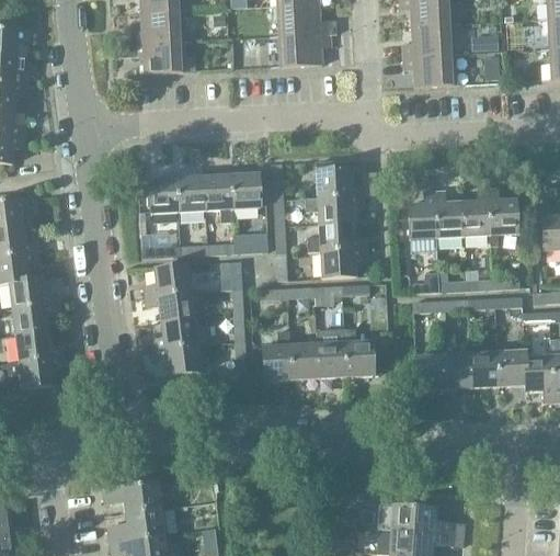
[(139,0),(140,12),(182,9),(181,0),(139,0)]
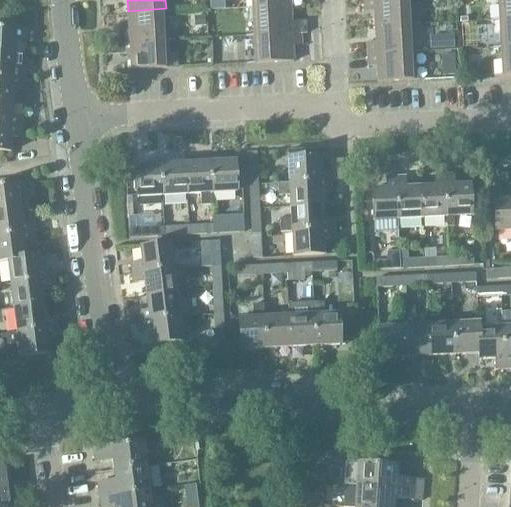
[(374,7),(375,22),(412,20),(410,0),(364,0),(365,7),(374,7)]
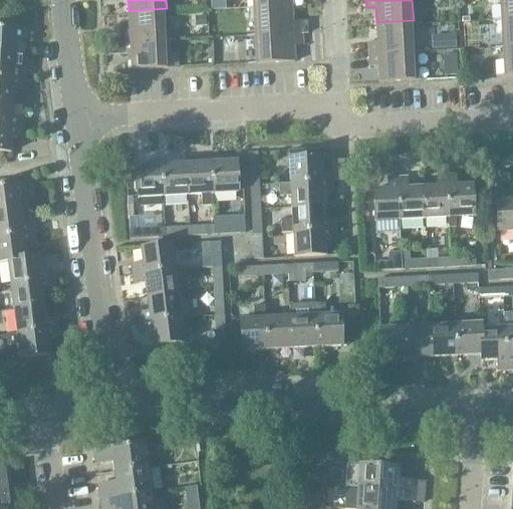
[(499,0),(501,16),(512,14),(512,0),(499,0)]
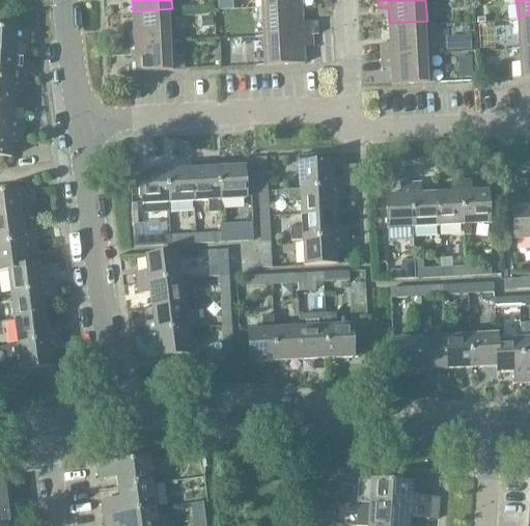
[(262,4),(265,32),(311,30),(311,18),(302,18),(301,1),(262,4)]
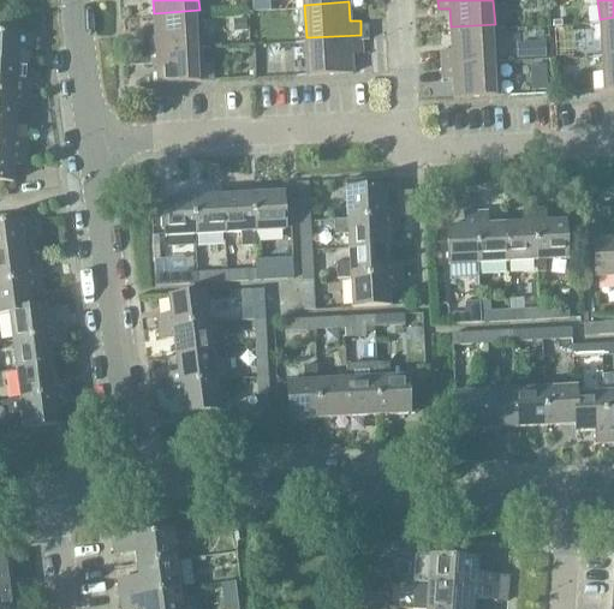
[(144,33),(144,47),(201,43),(200,10),(154,13),(155,31),(144,33)]
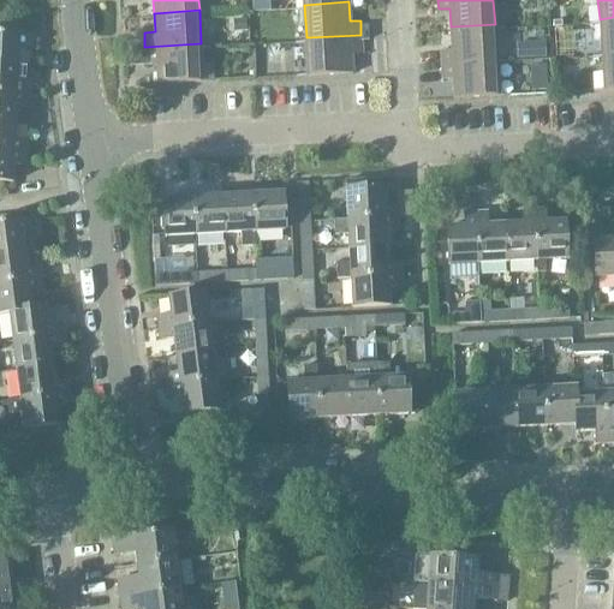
[(613,17),(600,19),(602,52),(613,51),(613,17)]
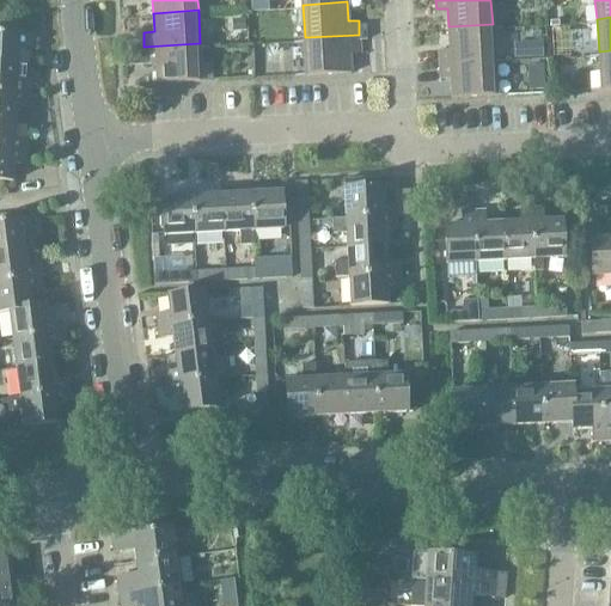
[(438,46),(439,60),(495,57),(493,24),(448,26),(450,46),(438,46)]
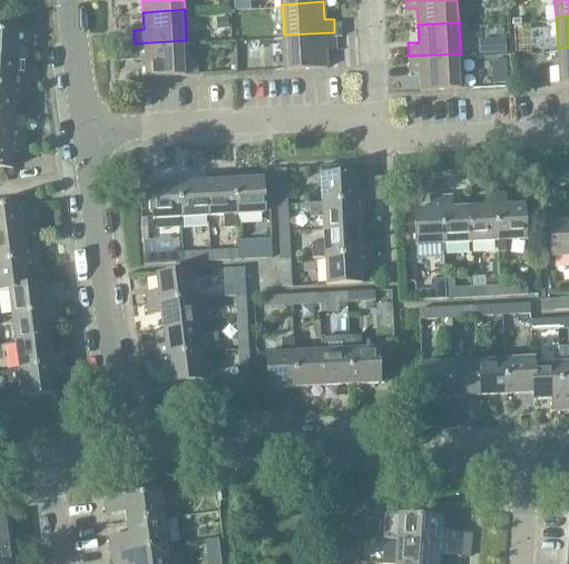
[(0,55),(16,56),(17,41),(29,41),(30,31),(18,30),(18,29),(0,27),(0,55)]
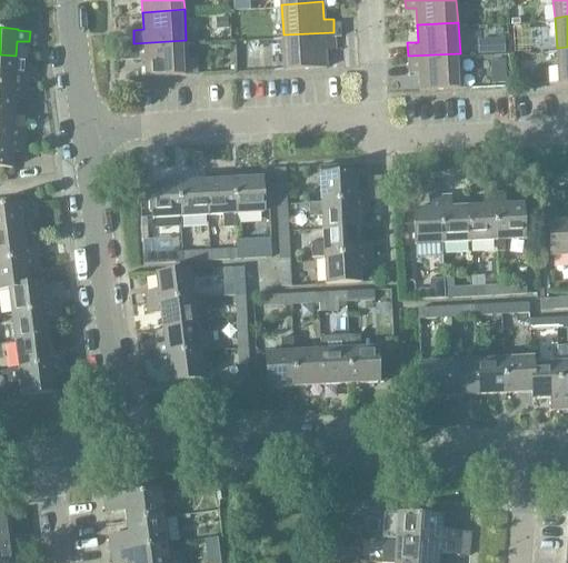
[(334,32),(284,34),(286,66),(326,63),(325,46),(335,46),(334,32)]
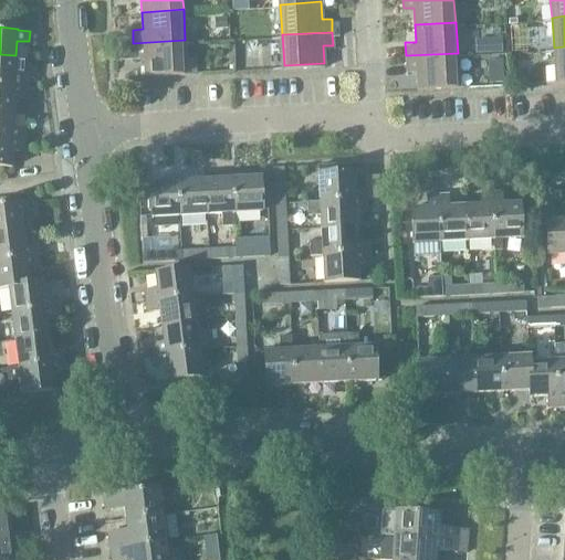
[(502,34),(492,34),(493,48),(503,48),(502,34)]
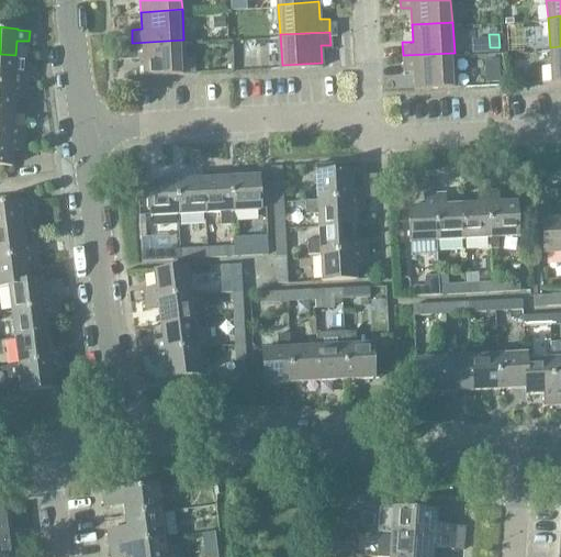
[(183,40),(132,43),(119,43),(119,54),(133,53),(133,55),(143,55),(144,73),(186,70),(183,40)]
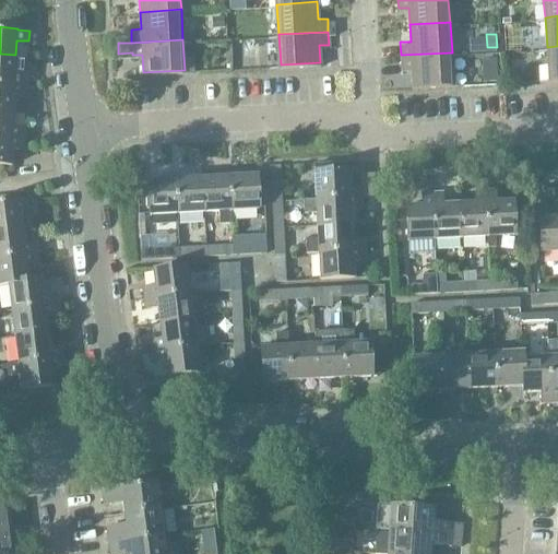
[(557,46),(547,47),(548,79),(557,78),(557,46)]
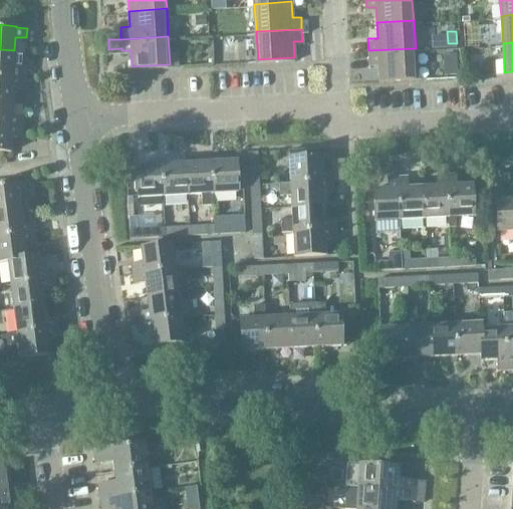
[(416,48),(368,50),(369,61),(378,61),(379,78),(417,76),(416,48)]
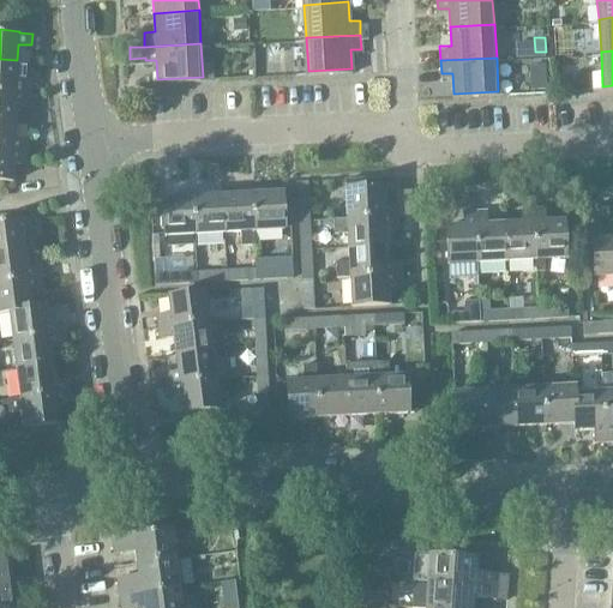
[(0,88),(29,90),(30,78),(17,77),(17,60),(0,59),(0,88)]
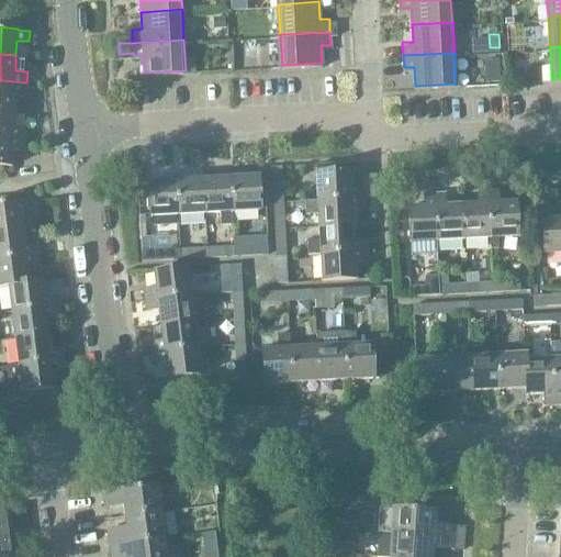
[(0,108),(13,109),(14,92),(26,93),(26,82),(0,80),(0,108)]
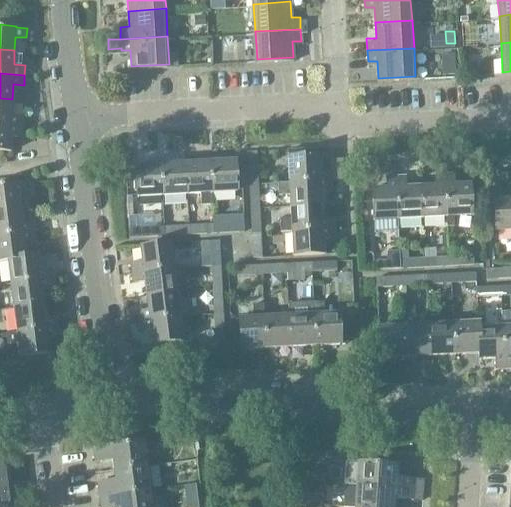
[(0,122),(22,124),(23,114),(11,113),(12,99),(0,98),(0,122)]
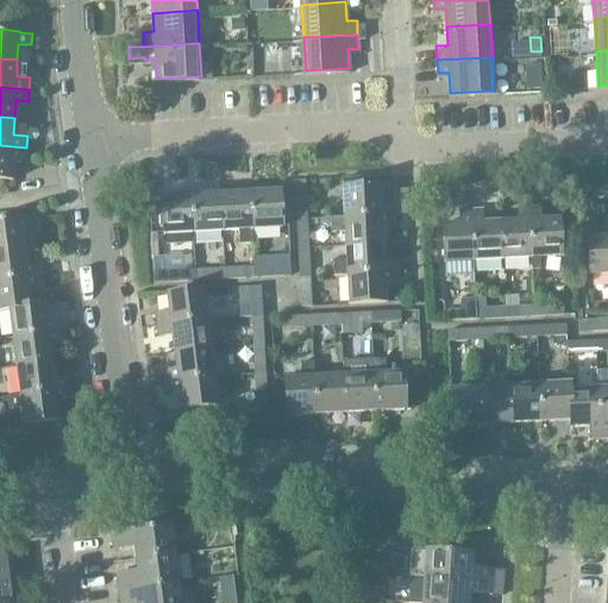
[(26,148),(0,145),(0,175),(12,176),(12,158),(26,158),(26,148)]
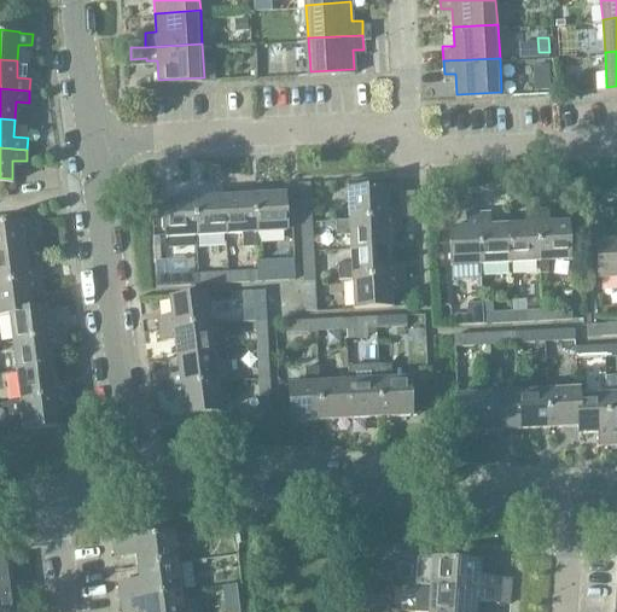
[(349,216),(400,213),(400,200),(386,202),(385,184),(366,185),(366,176),(347,178),(348,186),(347,186),(349,216)]
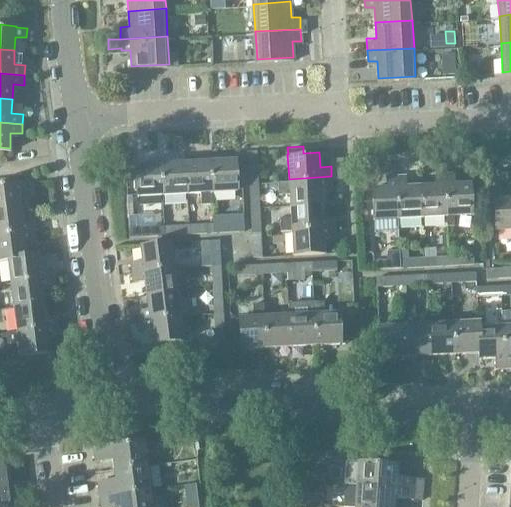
[(186,160),(185,160),(187,191),(201,191),(202,201),(212,201),(212,190),(210,159),(199,159),(199,157),(196,154),(189,154),(186,157),(186,160)]
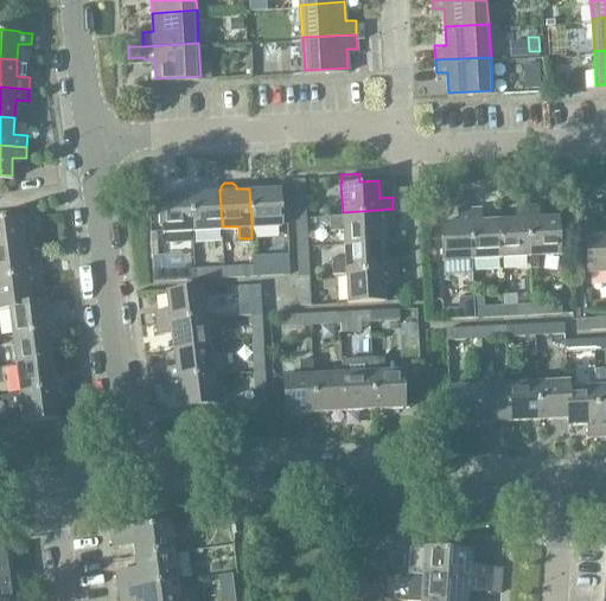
[(305,184),(295,184),(297,205),(306,205),(305,184)]
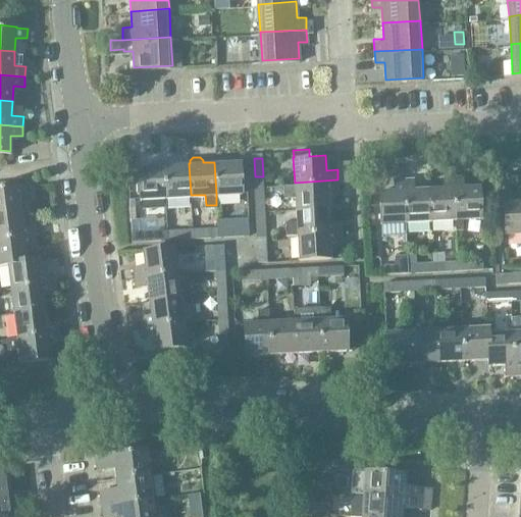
[(214,162),(216,194),(242,193),(240,160),(214,162)]
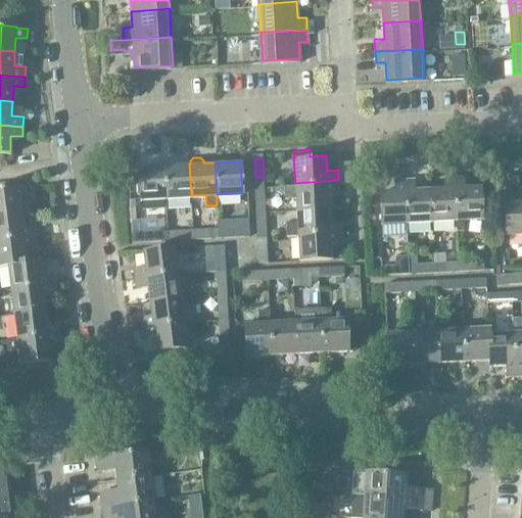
[(165,197),(191,195),(189,163),(163,165),(165,197)]
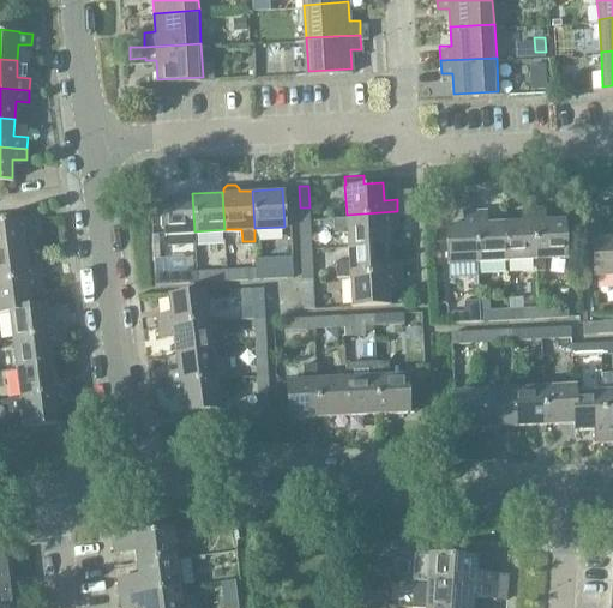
[(164,224),(164,230),(164,233),(194,232),(192,193),(162,194),(163,206),(161,206),(162,224),(164,224)]
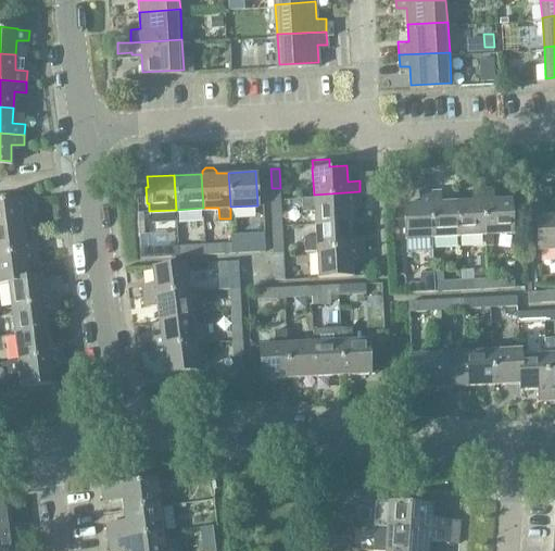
[(487,233),(483,186),(472,187),(474,199),(458,200),(461,234),(486,233),(487,233)]
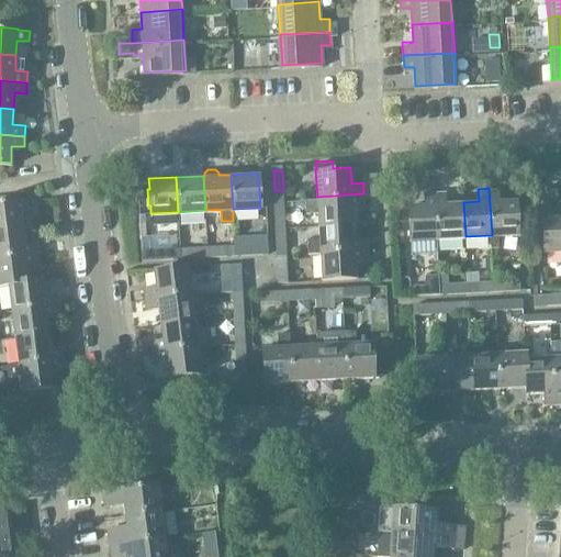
[(500,244),(500,234),(518,233),(517,226),(520,226),(519,211),(517,211),(516,199),(501,200),(500,188),(489,188),(492,235),(491,235),(492,245),(500,244)]
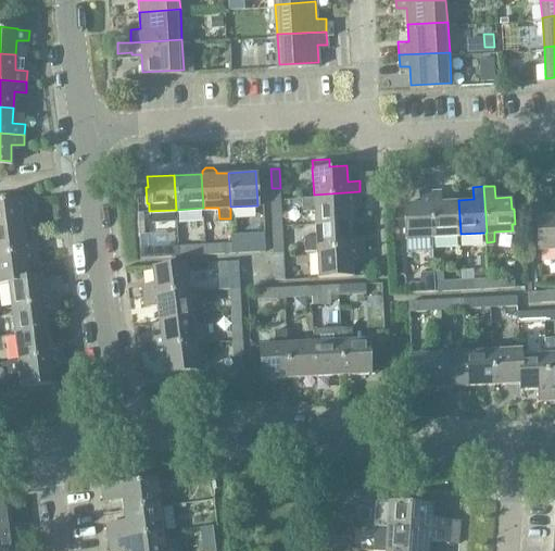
[(442,188),(431,189),(433,235),(461,234),(458,200),(443,200),(442,188)]
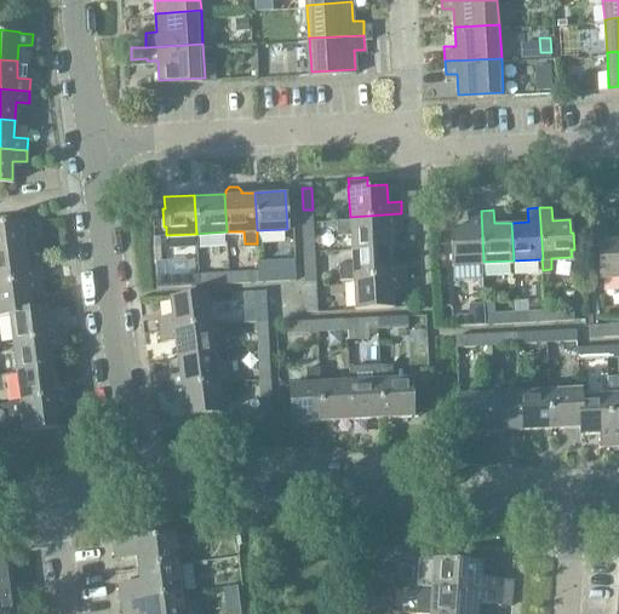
[(483,262),(481,211),(468,212),(469,224),(450,225),(452,264),(483,262)]
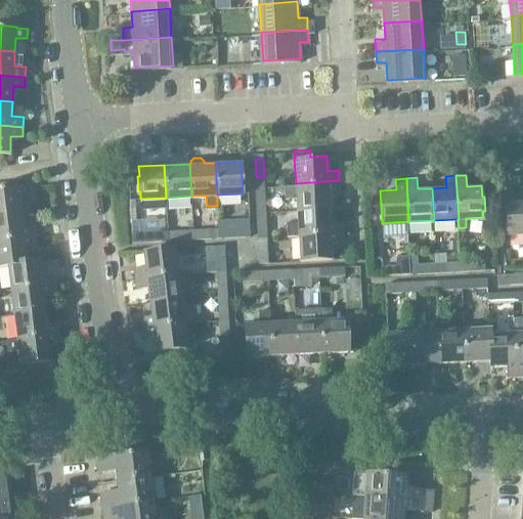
[(339,180),(296,183),(285,183),(285,197),(296,196),(297,208),(329,206),(328,190),(340,190),(339,180)]
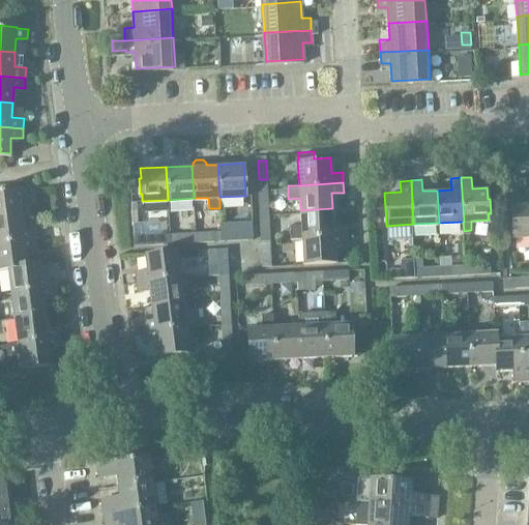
[(0,188),(0,214),(22,212),(20,198),(30,196),(29,186),(19,188),(18,187),(0,188)]
